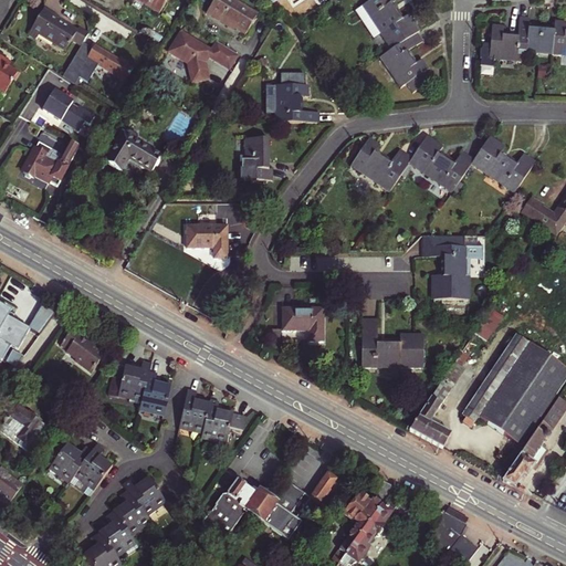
[(138,0),(138,1),(165,16),(173,0),(138,0)]
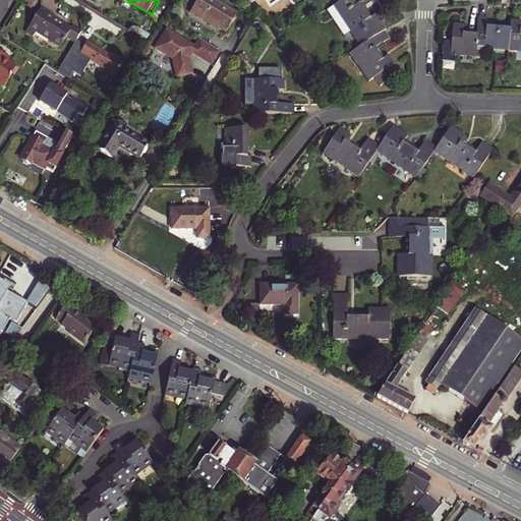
[(239,13),(217,0),(198,0),(192,12),(212,24),(214,22),(228,32),(239,13)]
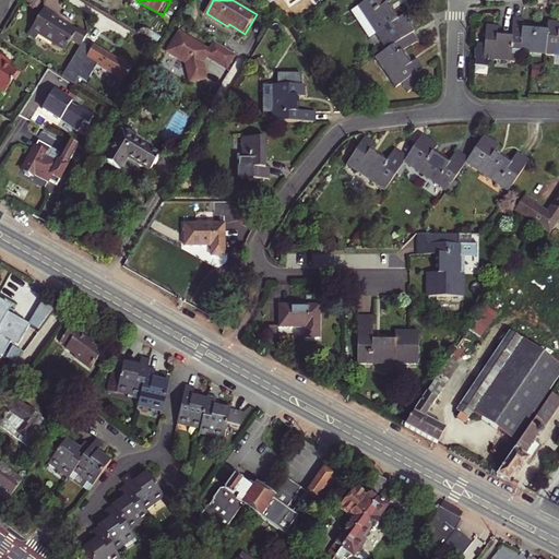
[(394,0),(369,0),(359,7),(367,19),(369,16),(379,32),(378,33),(388,49),(413,32),(416,31),(405,14),(397,19),(388,4),(394,0)]
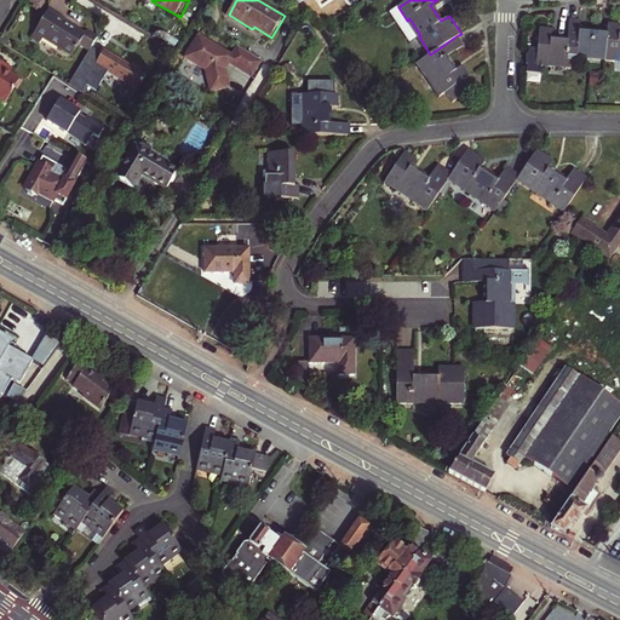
[(52,9),(38,33),(75,57),(82,45),(92,51),(101,38),(90,30),(87,34),(67,21),(68,18),(52,9)]
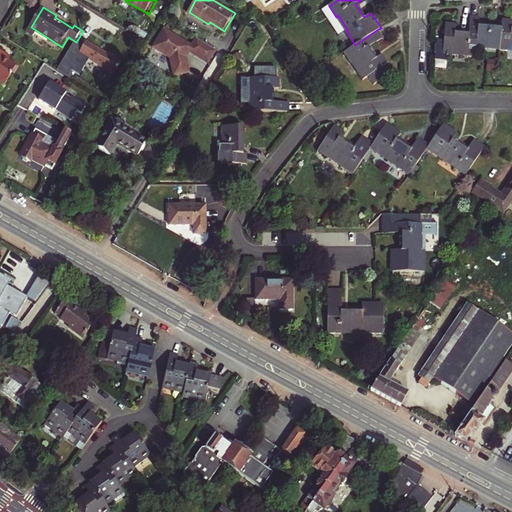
[(479,26),(480,16),(471,16),(470,33),(456,32),(457,24),(446,24),(445,41),(437,40),(436,62),(444,62),(445,54),(454,54),(454,52),(468,53),(468,56),(477,57),(478,45),(479,26)]
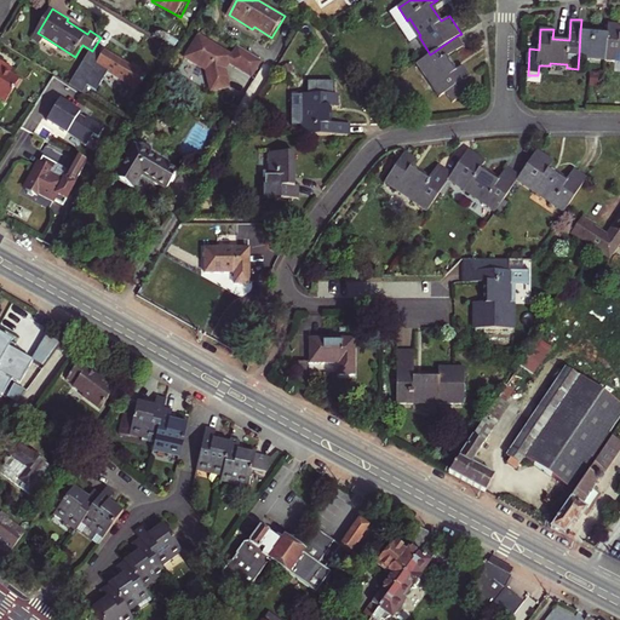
[(606,57),(606,61),(618,62),(618,58),(619,58),(619,34),(619,24),(609,24),(608,34),(606,57)]
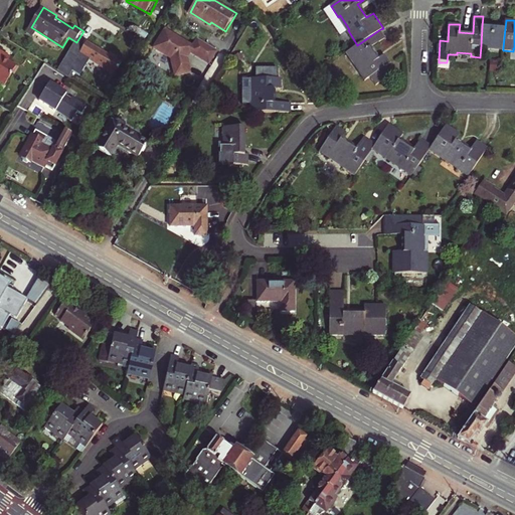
[(481,45),(503,47),(505,28),(498,27),(488,26),(482,26),(481,45)]
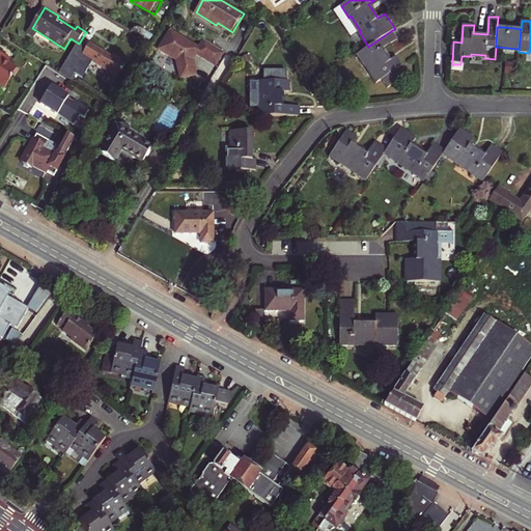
[(226,52),(205,39),(200,48),(172,30),(161,49),(178,60),(182,77),(197,74),(195,59),(198,54),(218,66),(226,52)]
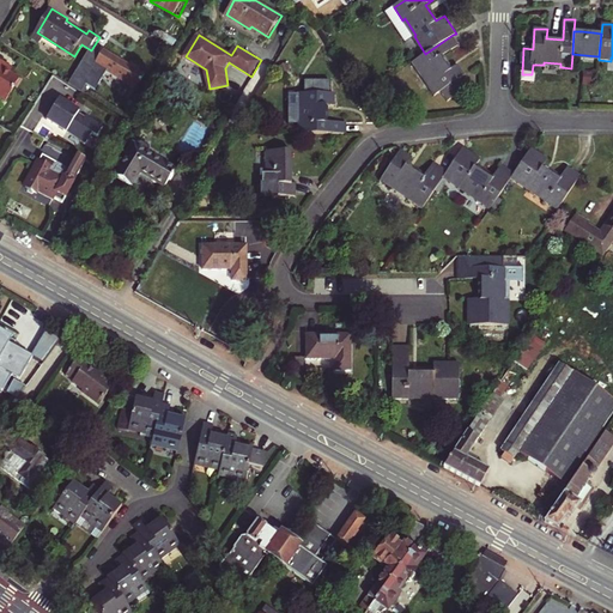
[(425,54),(413,62),(419,72),(422,71),(430,84),(429,85),(435,95),(442,90),(449,101),(467,89),(460,78),(466,74),(459,65),(450,70),(442,56),(460,44),(453,35),(425,54)]
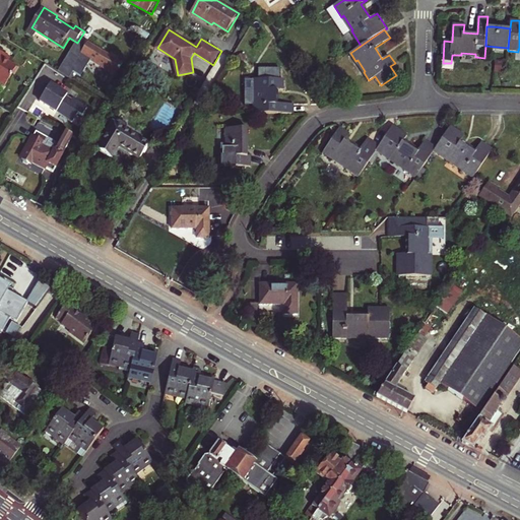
[(90,42),(82,54),(118,75),(125,63),(120,60),(121,58),(114,53),(112,55),(90,42)]
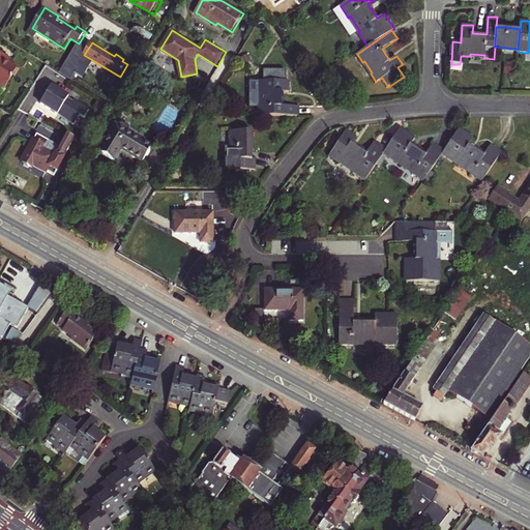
[(19,67),(10,62),(4,59),(6,54),(0,50),(0,82),(6,86),(19,67)]
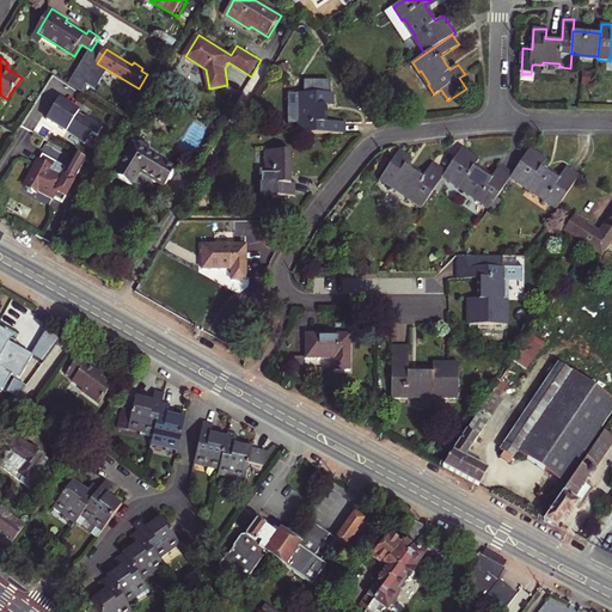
[(593,86),(593,72),(581,72),(580,85),(593,86)]
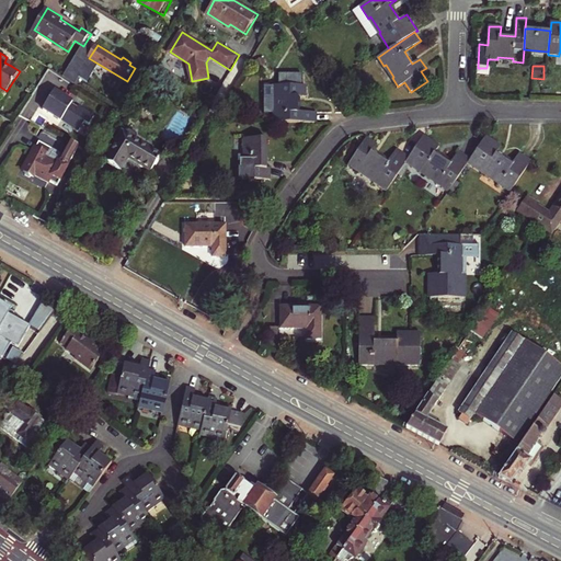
[(107,84),(117,90),(122,82),(112,77),(107,84)]
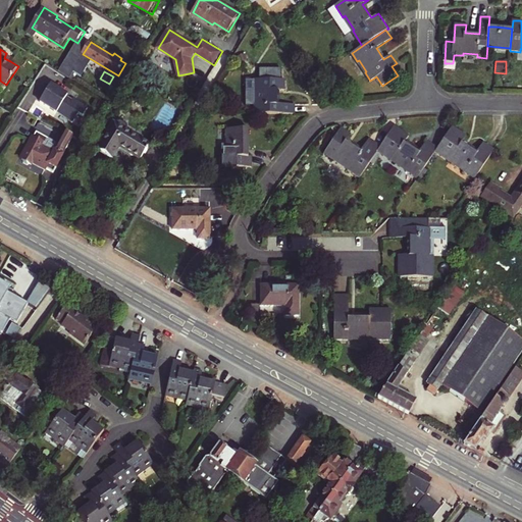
[(254,104),(254,114),(297,113),(296,104),(278,103),(277,91),(286,91),(286,80),(254,80),(255,90),(257,90),(257,104),(254,104)]
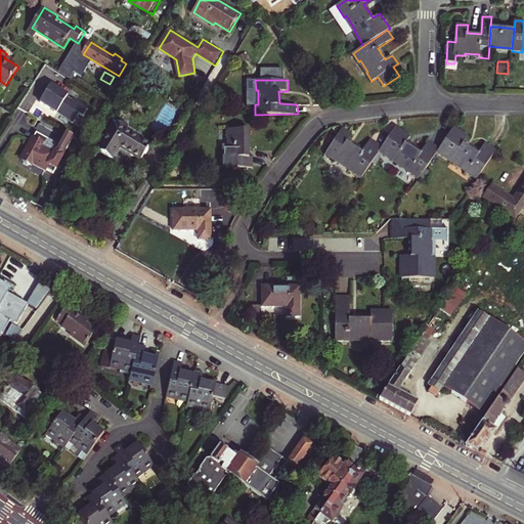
[(90,106),(52,83),(42,100),(59,111),(61,110),(77,119),(82,113),(86,115),(90,106)]
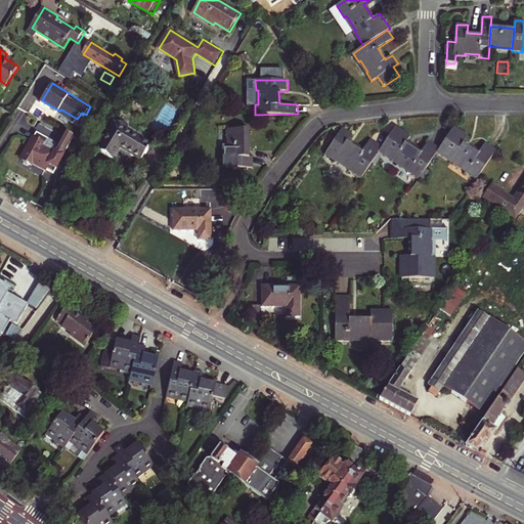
[(121,146),(142,159),(150,145),(127,131),(129,128),(128,125),(122,121),(119,122),(117,125),(116,124),(99,150),(113,159),(121,146)]
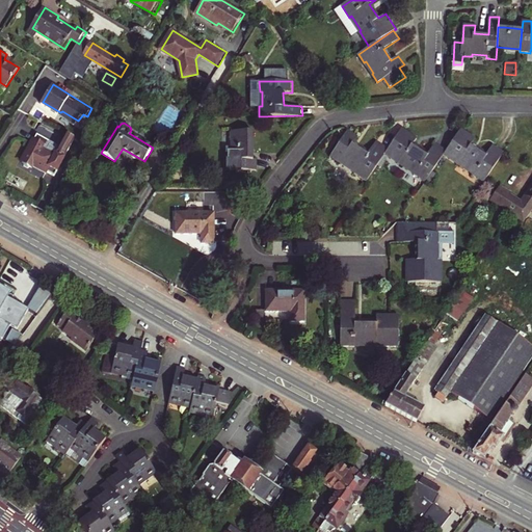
[(418,138),(402,128),(389,149),(386,154),(400,164),(402,161),(417,171),(415,174),(426,181),(444,154),(447,150),(435,142),(428,154),(414,143),(418,138)]
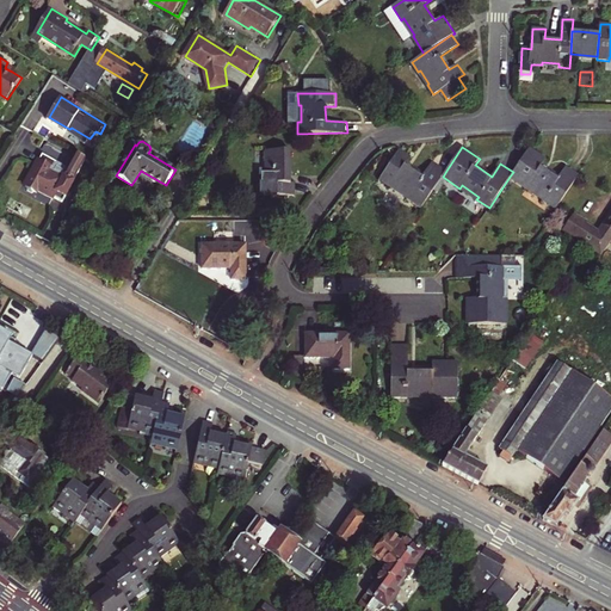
[(548,159),(530,147),(513,172),(510,177),(528,189),(529,186),(545,198),(544,199),(556,209),(580,174),(567,166),(557,179),(542,168),(548,159)]
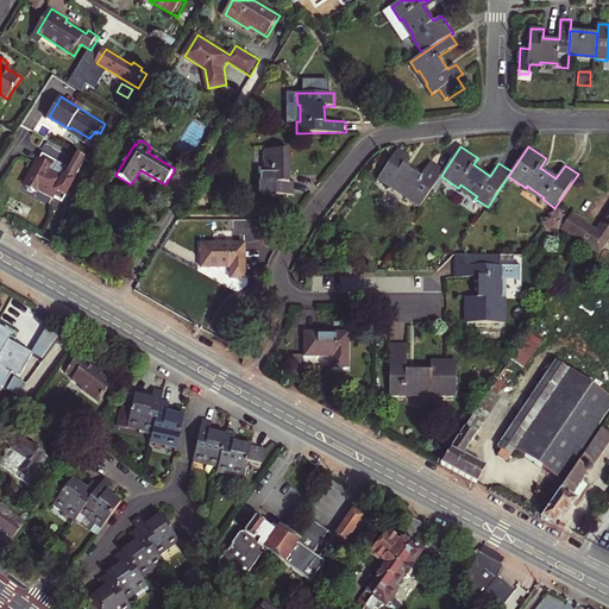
[(441,176),(445,170),(431,161),(422,175),(406,163),(410,157),(399,149),(378,179),(390,187),(391,184),(409,195),(407,198),(421,207),(441,176)]
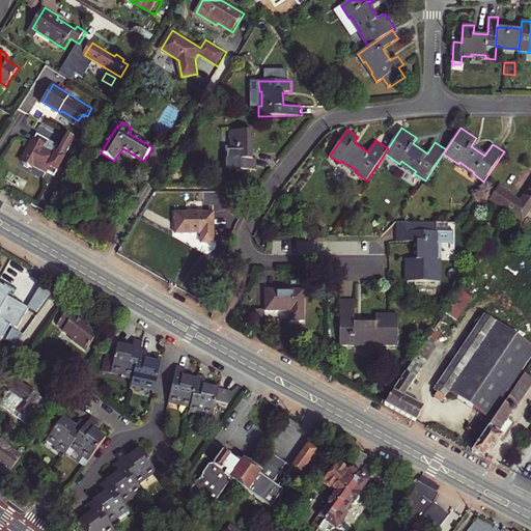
[(231,131),(231,159),(254,159),(253,131),(231,131)]
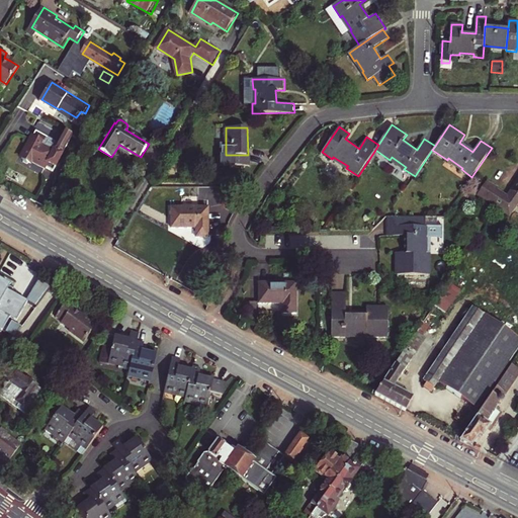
[(59,143),(37,132),(22,158),(29,162),(30,160),(46,169),(47,167),(54,171),(73,136),(65,131),(59,143)]
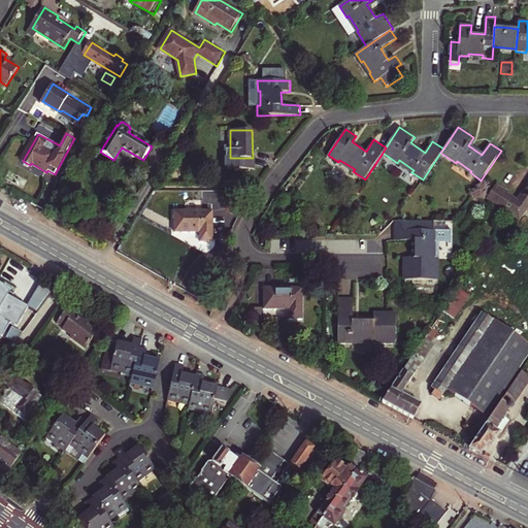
[(256,169),(256,158),(253,158),(230,158),(225,158),(226,168),(256,169)]
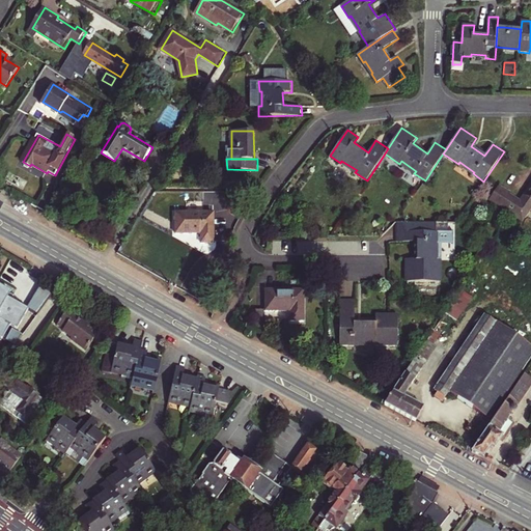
[(513,213),(521,201),(509,194),(511,192),(500,185),(491,198),(513,213)]
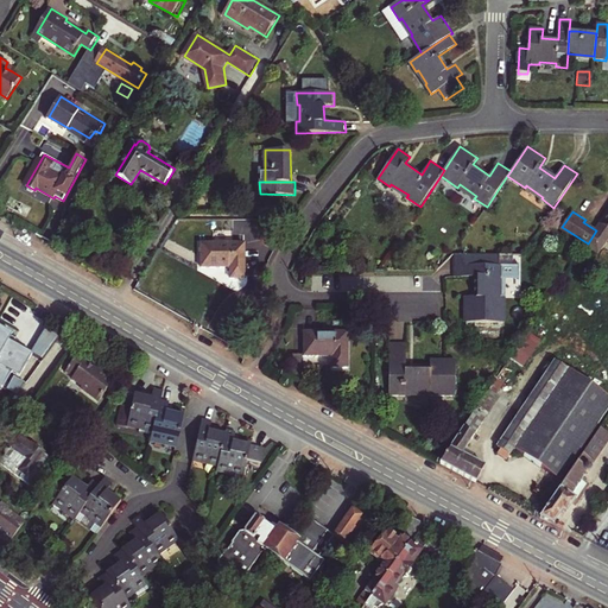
[(607,213),(596,230),(588,244),(599,251),(607,236),(607,213)]
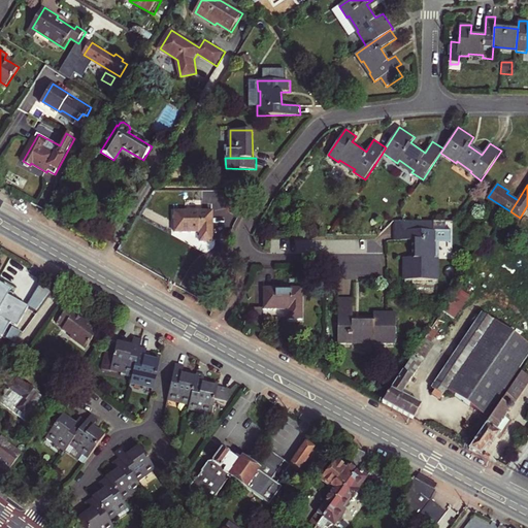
[(213,210),(175,210),(175,232),(201,232),(201,241),(213,241),(213,210)]
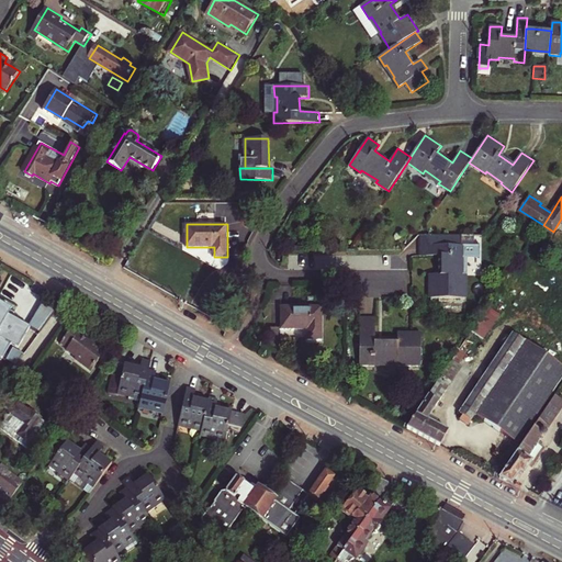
[(457,235),(422,235),(422,256),(440,256),(440,274),(433,274),(433,298),(465,298),(465,274),(463,274),(463,256),(465,256),(465,246),(458,246),(457,235)]
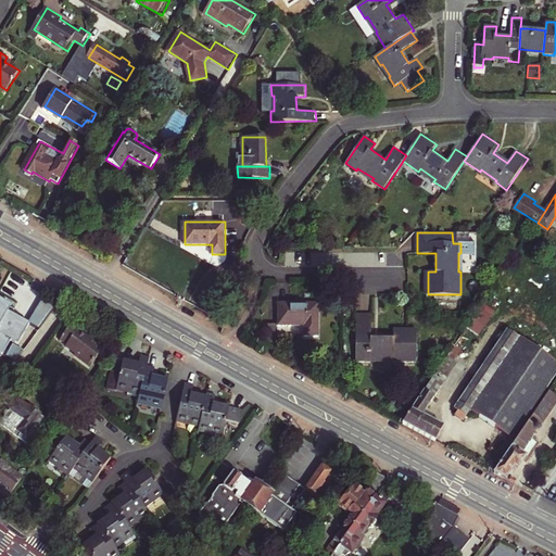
[(55,308),(41,301),(28,324),(29,325),(39,330),(55,308)]
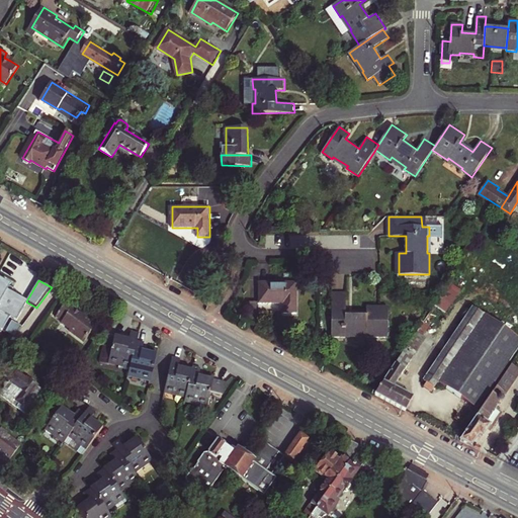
[(297,313),(297,282),(260,281),(260,303),(284,304),(284,313),(297,313)]
